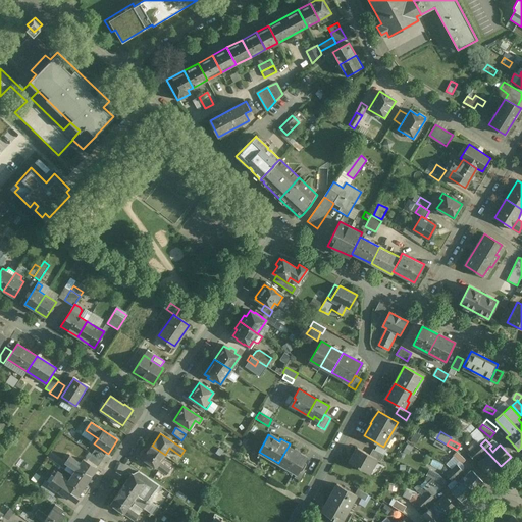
[(480,445),(470,454),(475,460),(482,454),(485,458),(482,461),(480,458),(476,462),(490,476),(501,466),(480,445)]
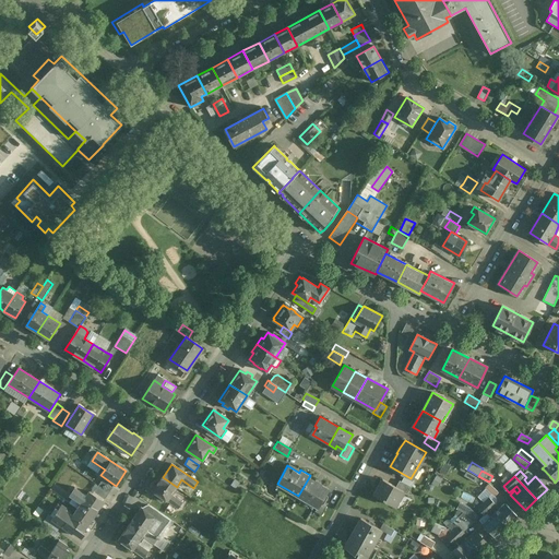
[(177,487),(163,477),(153,491),(155,492),(153,496),(162,502),(164,499),(170,502),(176,507),(179,509),(182,503),(171,495),(177,487)]
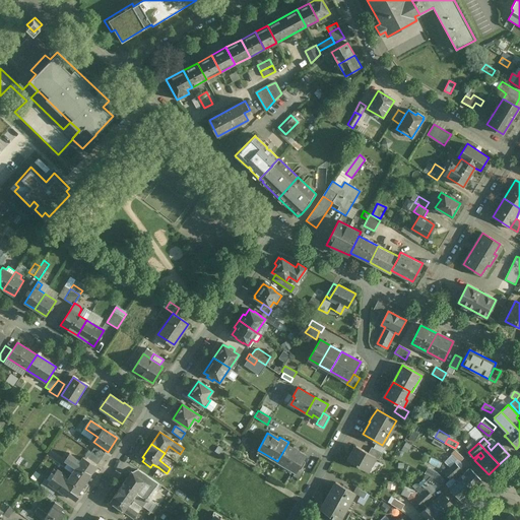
[(293,447),(287,444),(277,461),(295,471),(296,472),(300,465),(306,455),(299,451),(299,450),(293,446),(293,447)]
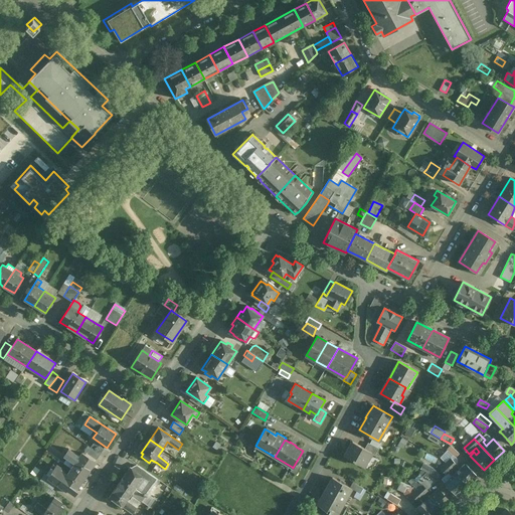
[(364,449),(352,442),(345,456),(364,467),(370,454),(371,453),(364,449)]
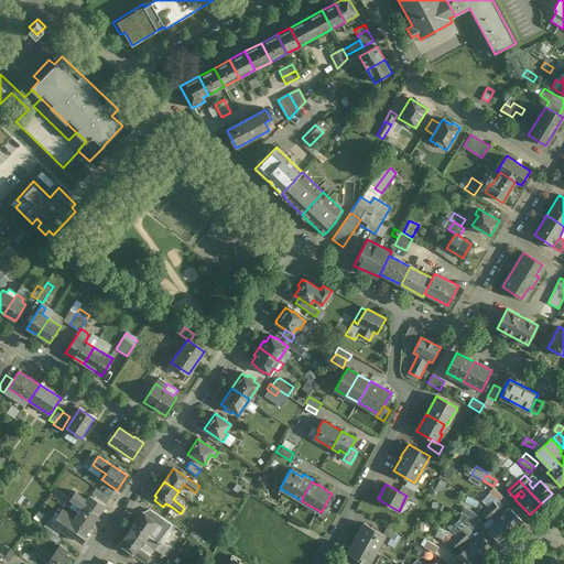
[(114,492),(102,485),(99,490),(110,498),(114,492)]
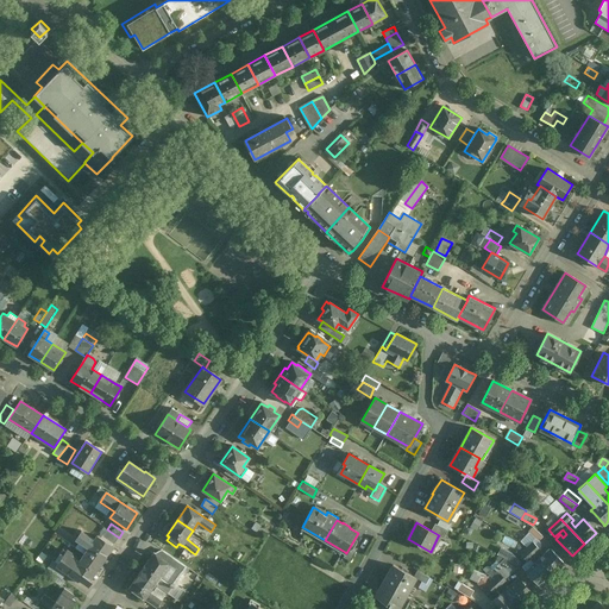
[(447,529),(435,523),(431,531),(439,535),(438,537),(443,539),(447,529)]
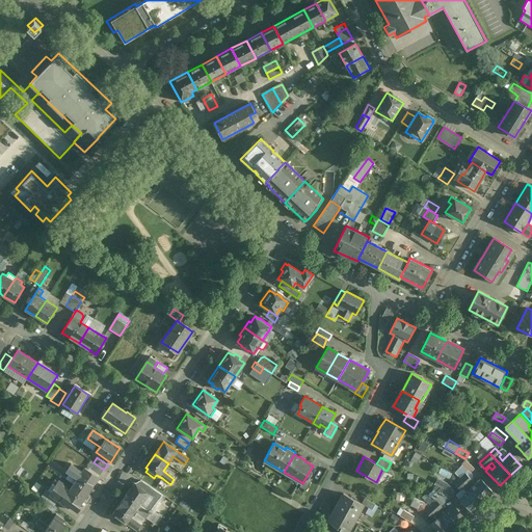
[(104,470),(94,462),(89,469),(100,476),(104,470)]
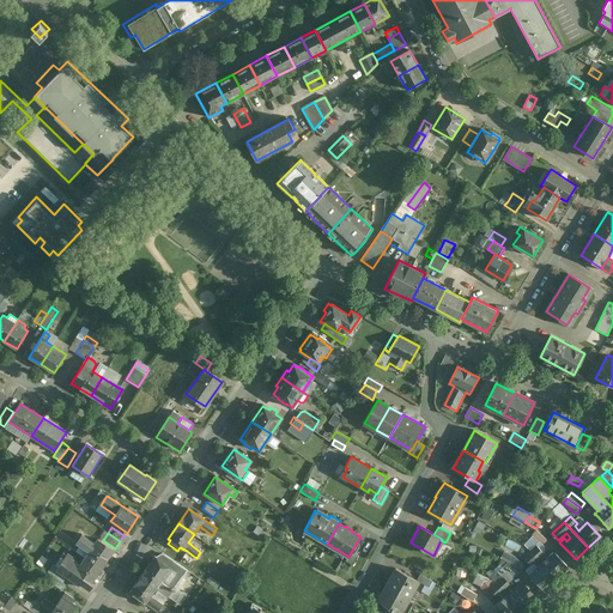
[(114,550),(98,539),(95,544),(82,534),(76,542),(89,552),(85,557),(102,569),(114,550)]
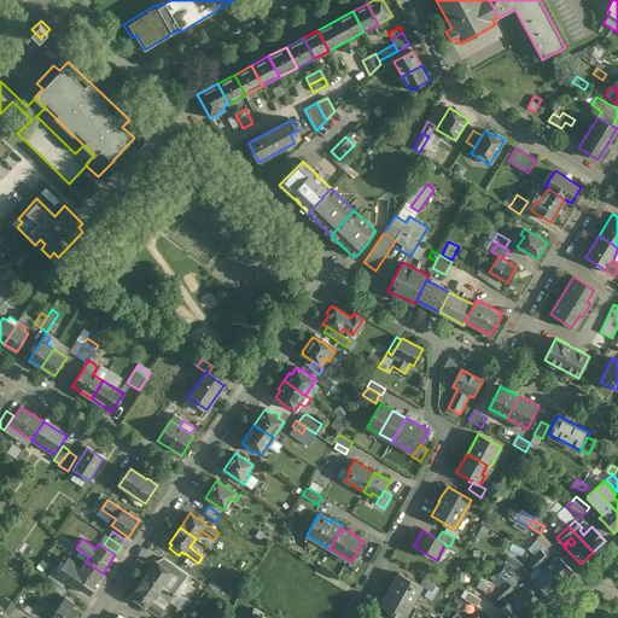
[(572,572),(558,558),(553,563),(541,551),(535,557),(560,583),(572,572)]
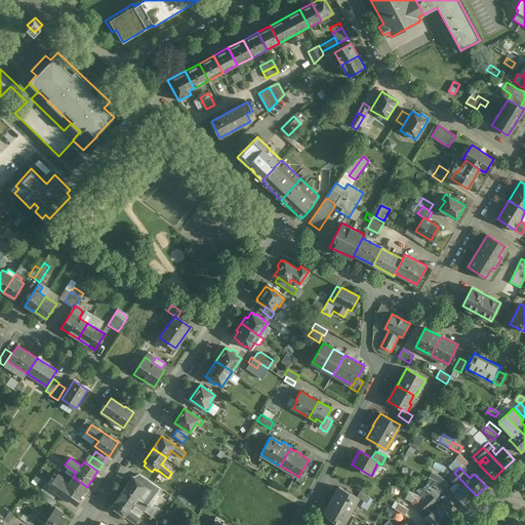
[(308,473),(303,470),(298,477),(297,476),(295,480),(301,484),(308,473)]
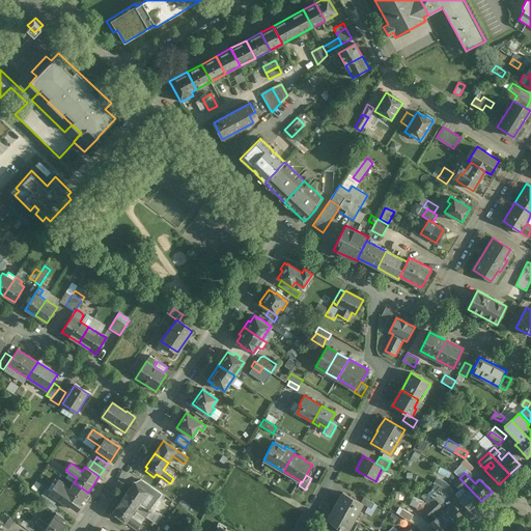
[(167,481),(162,477),(158,483),(164,486),(167,481)]
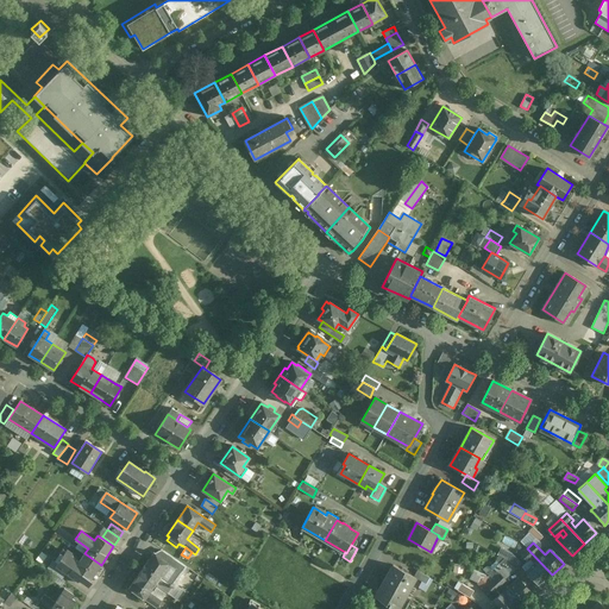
[(552,575),(527,548),(525,551),(521,554),(528,562),(531,559),(535,564),(532,566),(528,564),(525,567),(540,585),(552,575)]
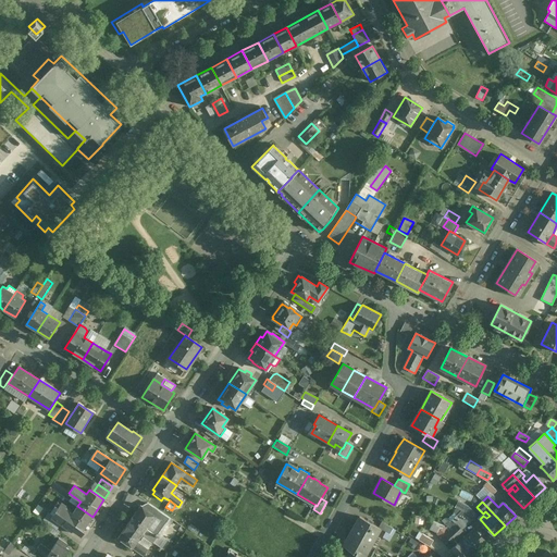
[(73,511),(62,504),(53,516),(52,518),(61,523),(71,531),(72,529),(81,535),(84,531),(83,530),(93,517),(77,506),(73,511)]
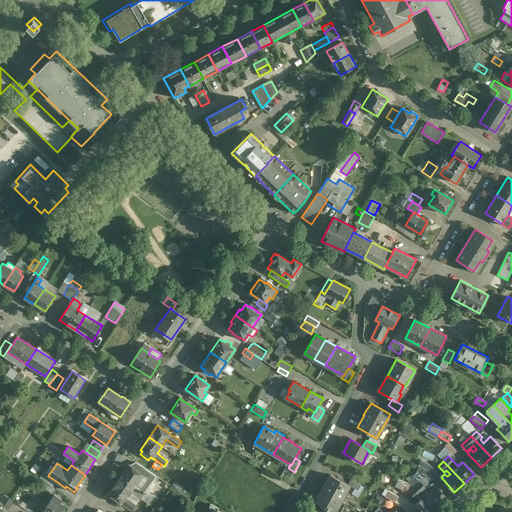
[(147,470),(137,463),(134,468),(144,474),(147,470)]
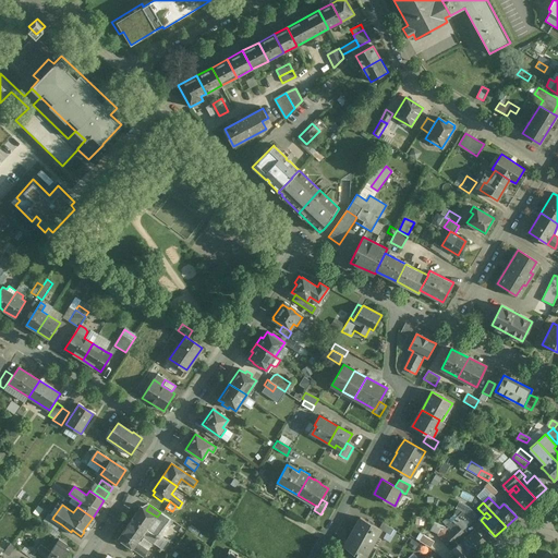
[(141,506),(128,525),(143,535),(143,536),(156,545),(164,550),(170,542),(160,535),(159,536),(158,536),(170,520),(171,519),(160,512),(157,517),(146,510),(141,506)]
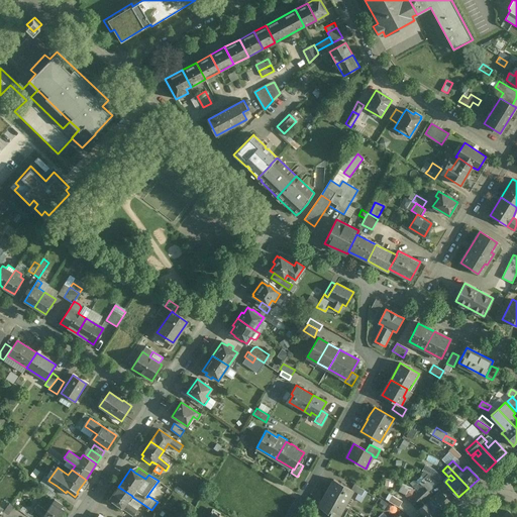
[(442,479),(434,471),(429,475),(431,476),(438,483),(442,479)]
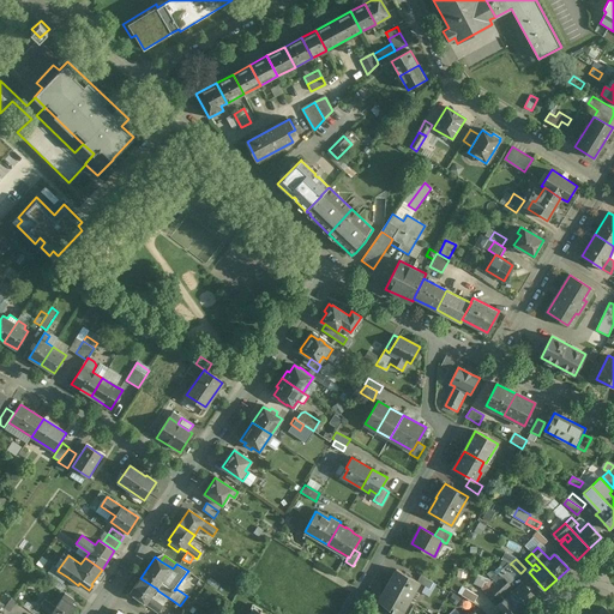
[(521,573),(512,565),(510,564),(505,569),(515,579),(521,573)]
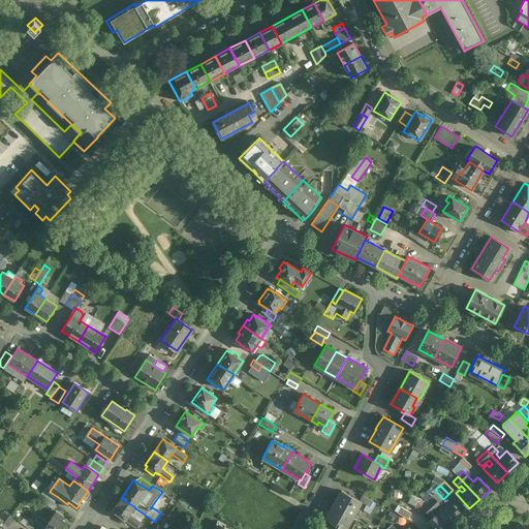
[(51,490),(47,487),(41,494),(54,502),(58,497),(50,492),(51,490)]
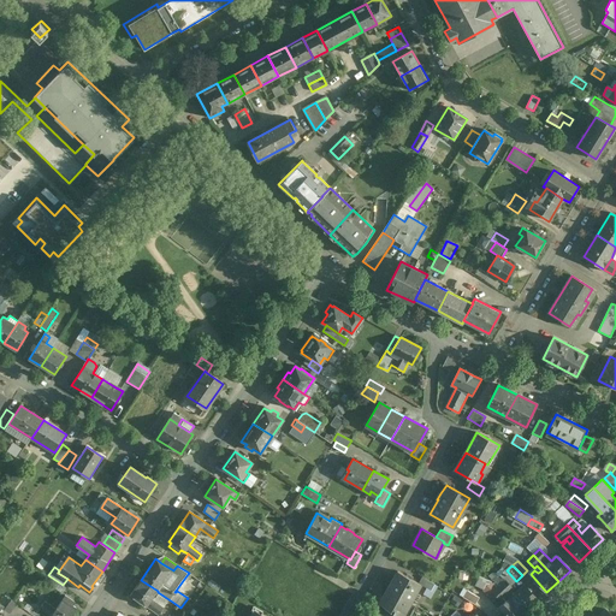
[(418,584),(397,572),(388,588),(410,602),(420,585),(418,584)]
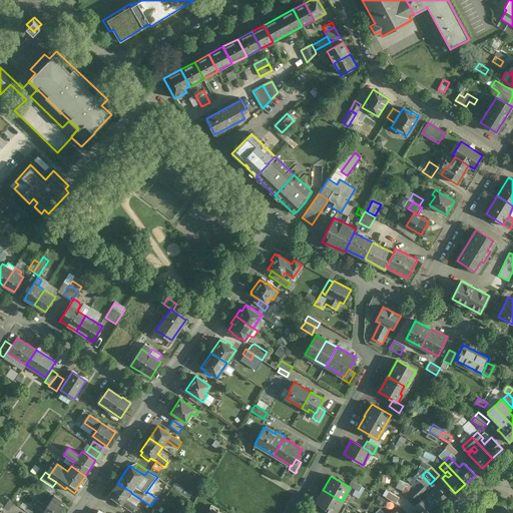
[(420,477),(418,480),(417,479),(414,482),(413,481),(410,483),(412,484),(416,488),(426,498),(428,496),(424,492),(426,490),(425,489),(428,485),(420,477)]
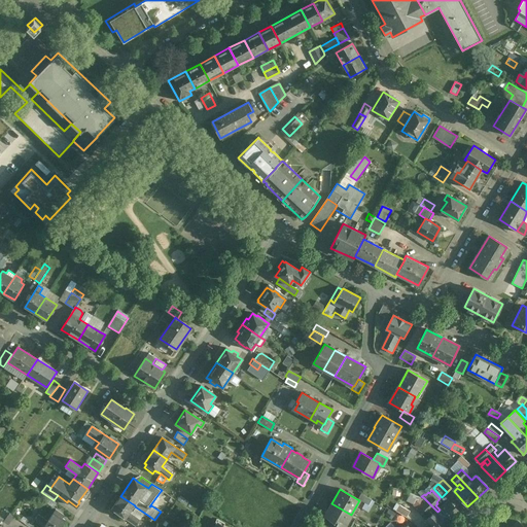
[(372,499),(361,493),(357,499),(359,500),(369,505),(372,499)]
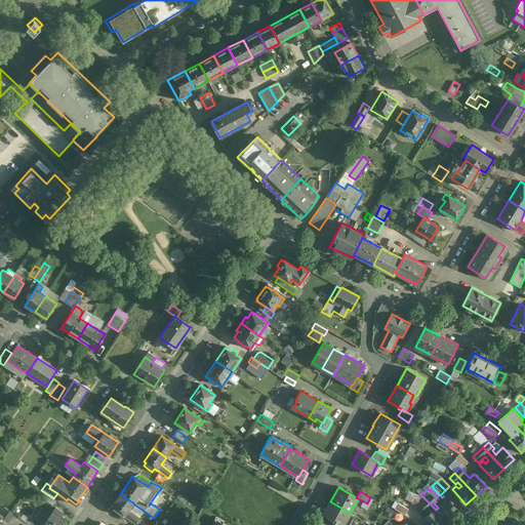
[(134,503),(120,494),(111,507),(135,524),(139,518),(129,511),(134,505),(134,503)]
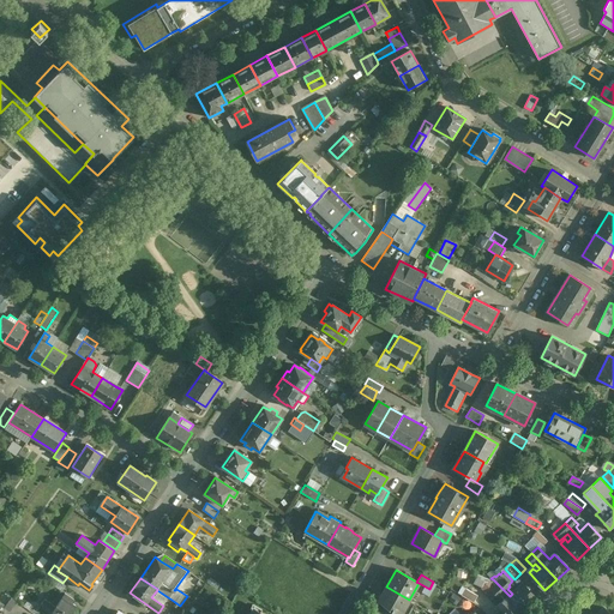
[(494,587),(489,581),(482,588),(492,600),(497,596),(498,597),(500,596),(505,601),(510,596),(498,584),(494,587)]
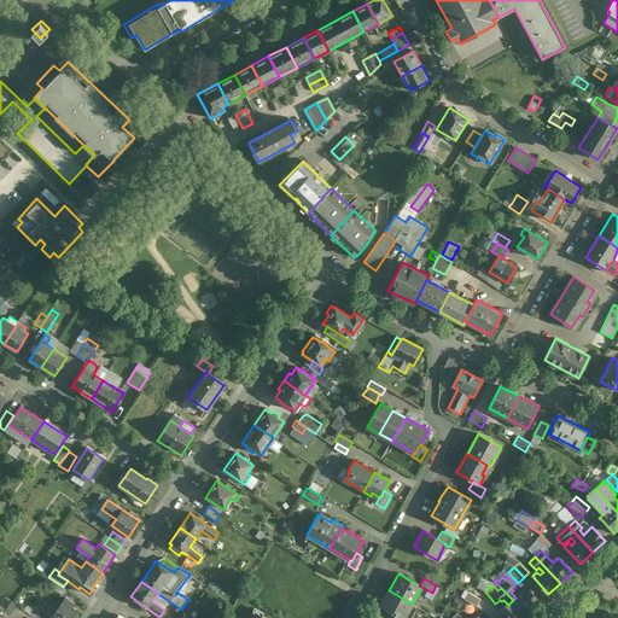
[(540,602),(525,588),(516,598),(513,600),(526,614),(540,602)]
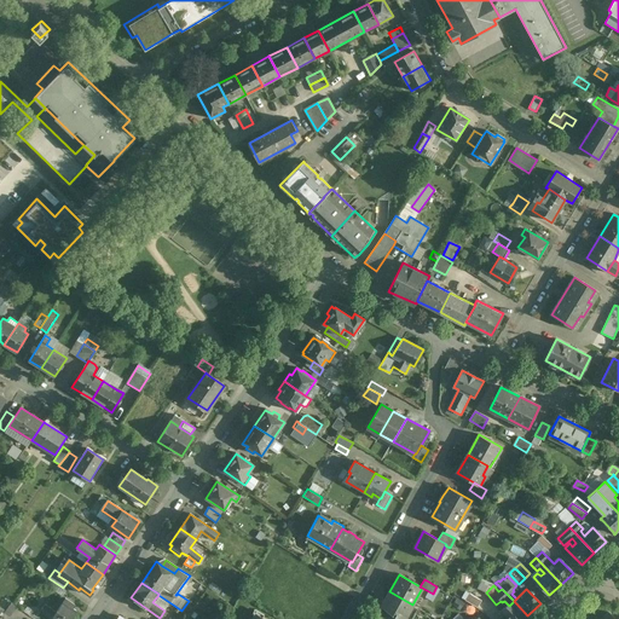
[(478,606),(481,600),(466,590),(462,597),(478,606)]
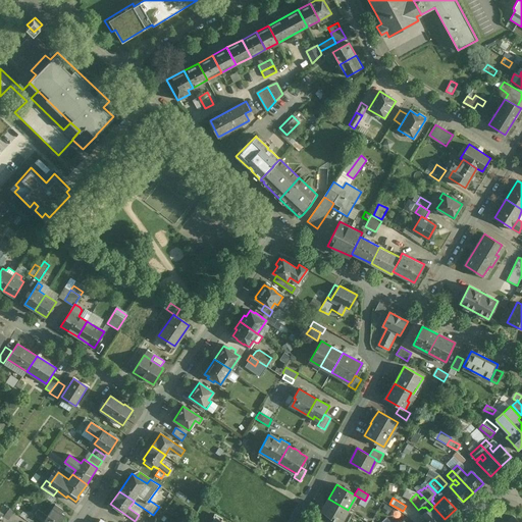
[(341,521),(348,510),(328,499),(321,511),(334,521),(341,521)]
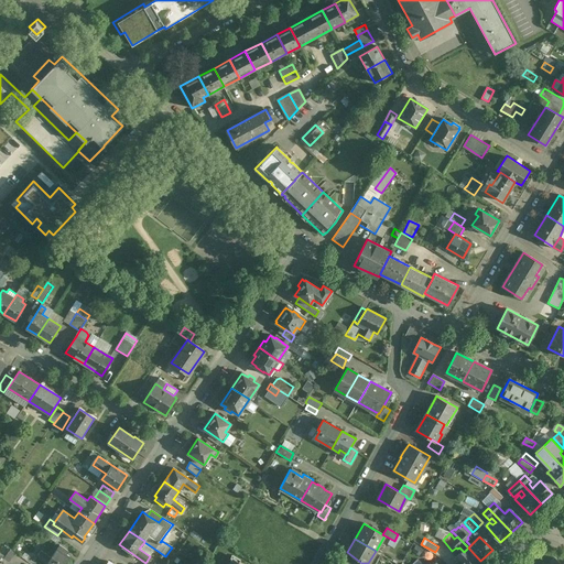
[(464,552),(456,560),(461,563),(476,563),(480,561),(468,548),(464,552)]
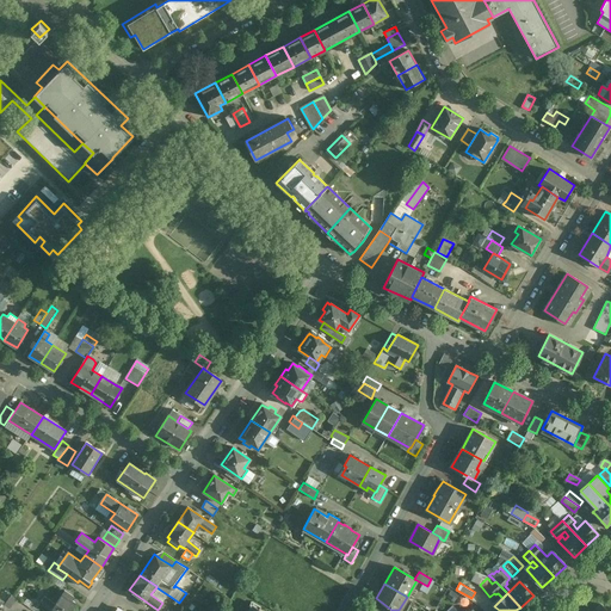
[(71,610),(75,604),(62,594),(55,605),(44,597),(39,604),(51,610),(71,610)]
